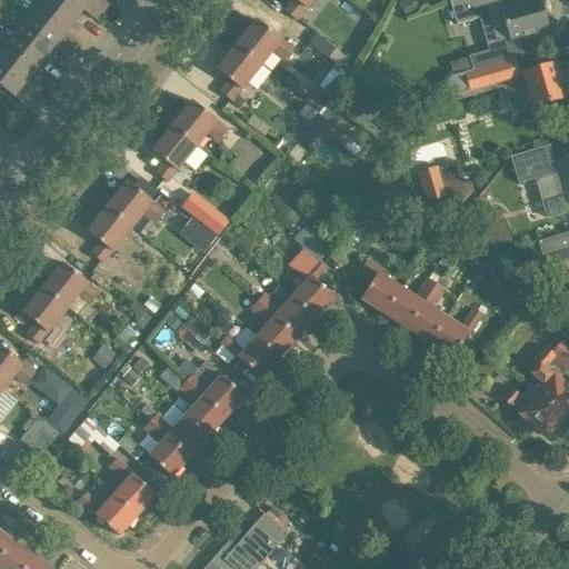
[(47,0),(39,0),(28,16),(72,51),(78,43),(66,32),(73,22),(47,0)]
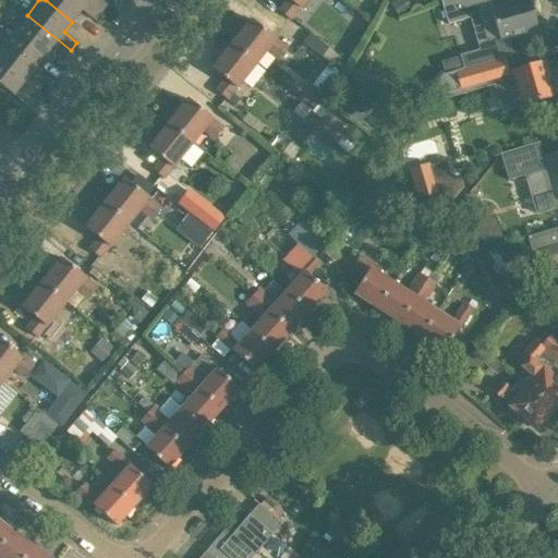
[(100,13),(83,0),(46,0),(72,22),(81,11),(94,21),(100,13)]
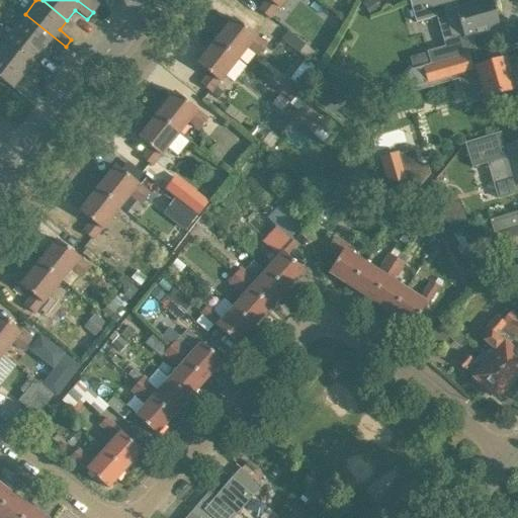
[(77,0),(93,12),(98,5),(92,0),(77,0)]
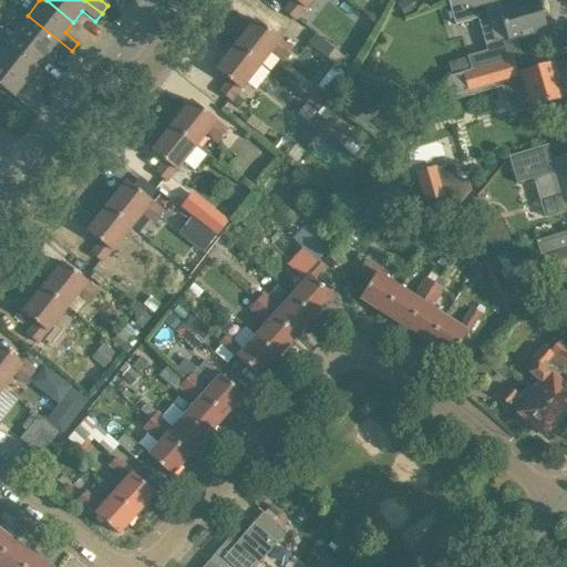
[(292,0),(294,0),(284,12),(295,20),(303,9),(305,10),(311,0),(292,0)]
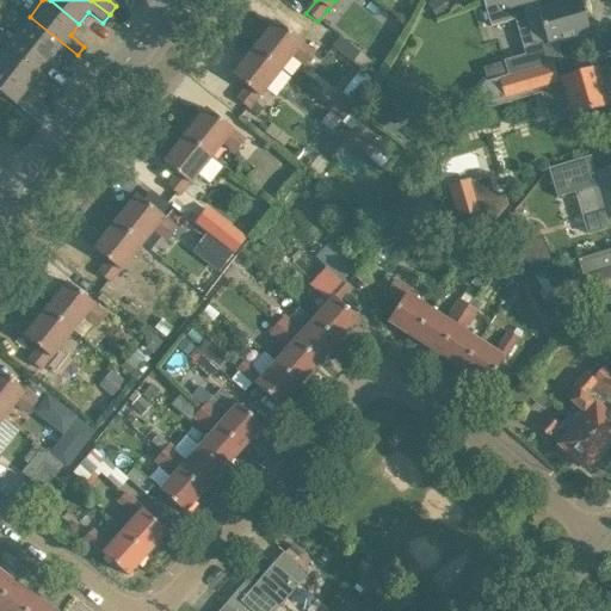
[(537,0),(487,0),(482,1),(491,28),(514,20),(526,57),(506,63),(510,75),(553,62),(554,62),(548,43),(587,31),(582,14),(585,11),(582,4),(579,1),(578,0),(565,0),(557,2),(559,6),(541,11),(537,0)]
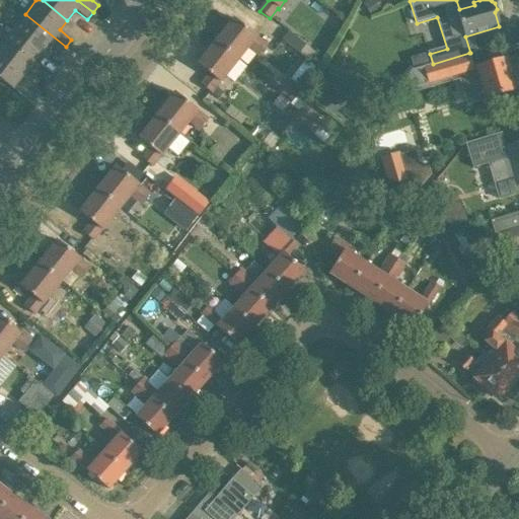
[(374,1),(364,7),(371,18),(381,11),(374,1)]
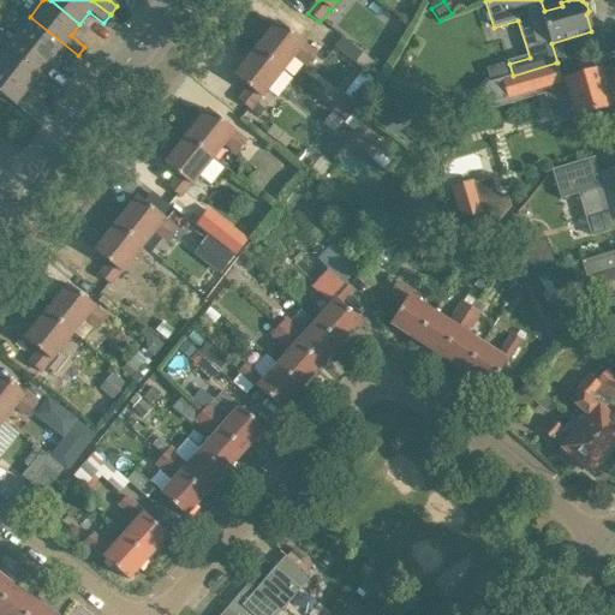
[(78,55),(30,17),(13,37),(48,64),(58,53),(71,64),(78,55)]
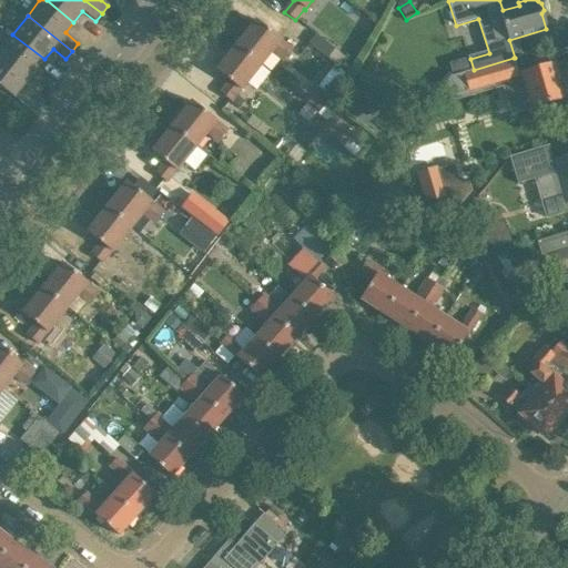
[(255,20),(235,46),(261,66),(272,52),(283,61),(292,51),(280,41),(281,40),(255,20)]
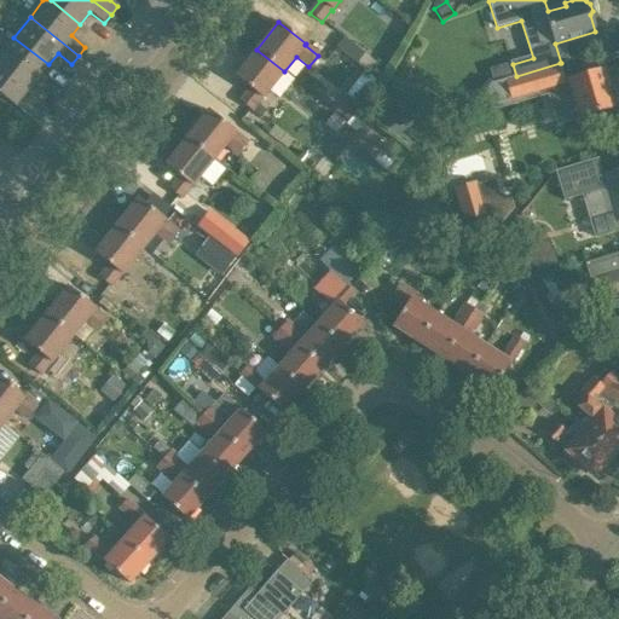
[(48,64),(13,38),(0,53),(0,59),(46,96),(53,87),(39,76),(48,64)]
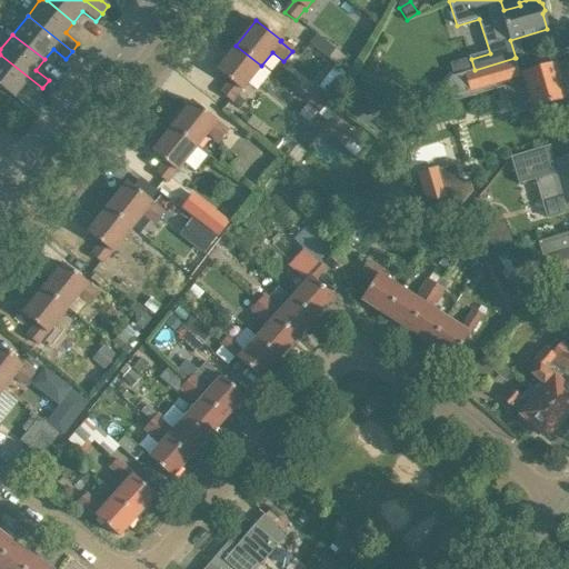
[(317,35),(309,43),(327,59),(335,49),(317,35)]
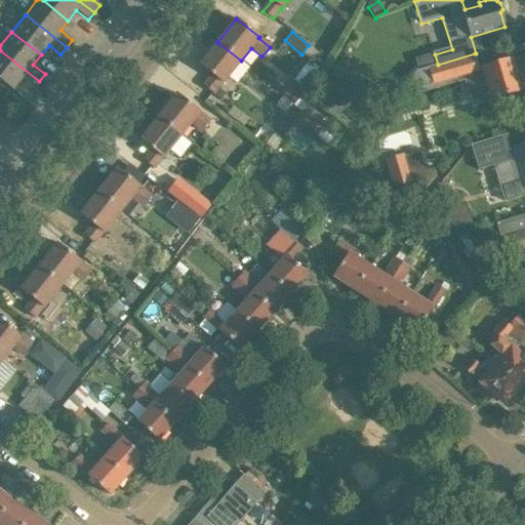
[(241,61),(217,42),(200,66),(212,75),(203,86),(221,101),(227,93),(218,87),(221,83),(223,84),(241,61)]
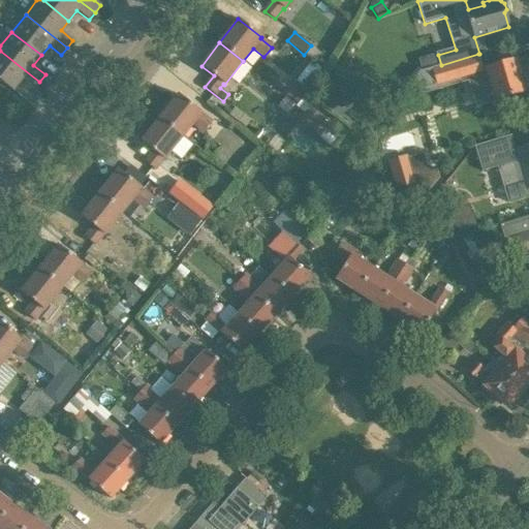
[(39,82),(0,51),(0,81),(12,91),(22,80),(33,90),(39,82)]
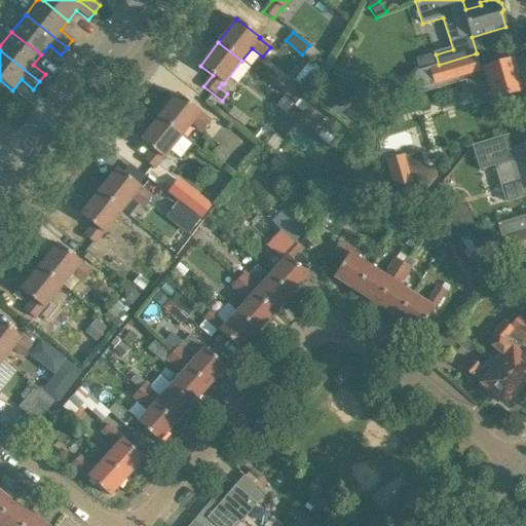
[(418,71),(413,82),(421,89),(456,79),(463,82),(472,79),(473,80),(470,81),(472,89),(475,88),(479,104),(525,89),(525,84),(521,68),(515,69),(512,61),(484,69),(486,74),(482,75),(476,53),(439,65),(418,71)]
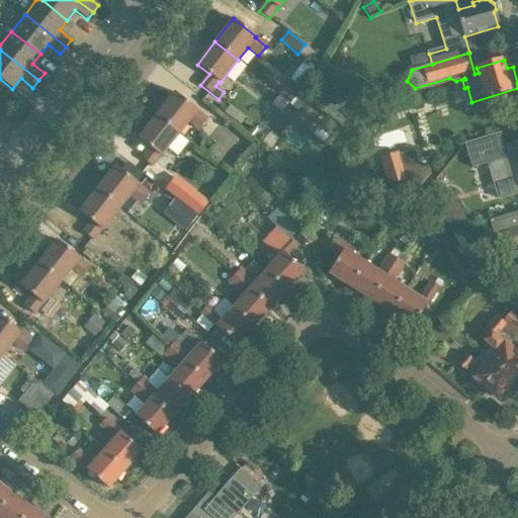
[(288,78),(278,91),(289,101),(300,88),(288,78)]
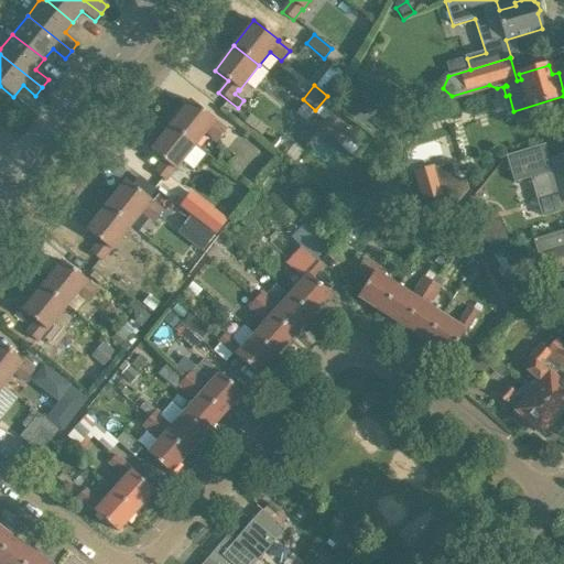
[(191,100),(171,126),(195,145),(206,132),(217,141),(226,130),(214,121),(215,120),(191,100)]
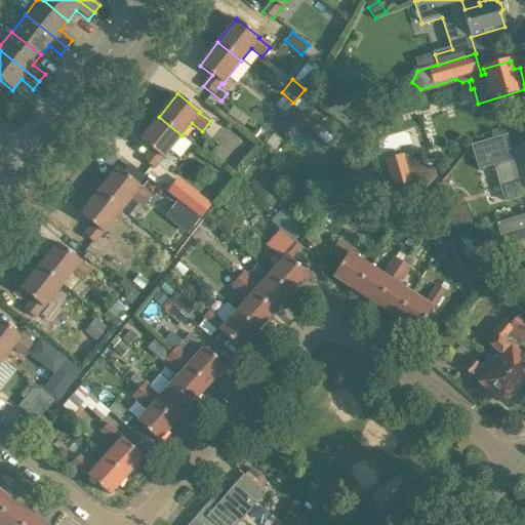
[(339,93),(333,101),(342,109),(349,102),(339,93)]
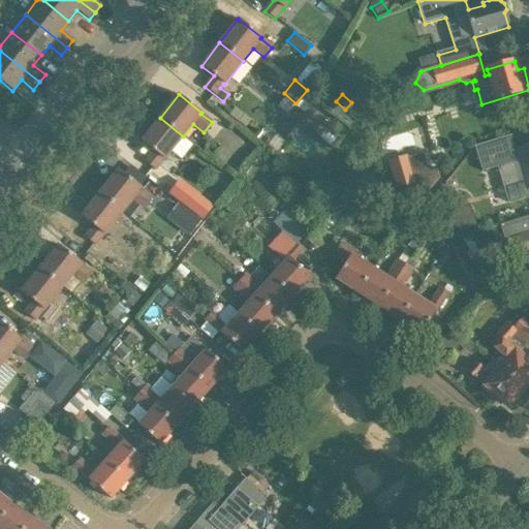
[(160,118),(142,141),(154,151),(146,161),(155,169),(163,159),(164,159),(183,136),(160,118)]
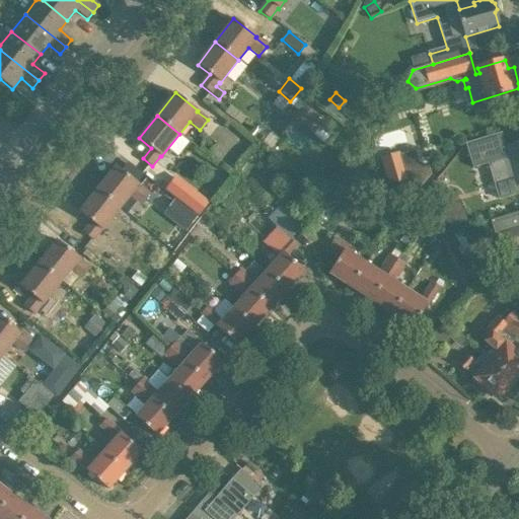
[(272,133),(264,143),(272,149),(280,139),(272,133)]
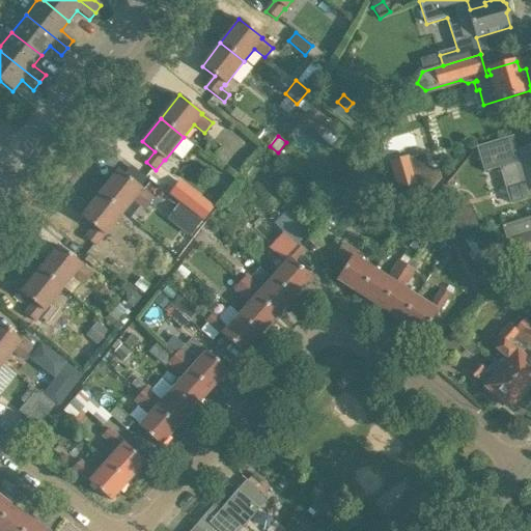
[(476,147),(483,171),(499,166),(505,188),(528,182),(530,189),(530,188),(530,147),(518,151),(513,136),(476,147)]
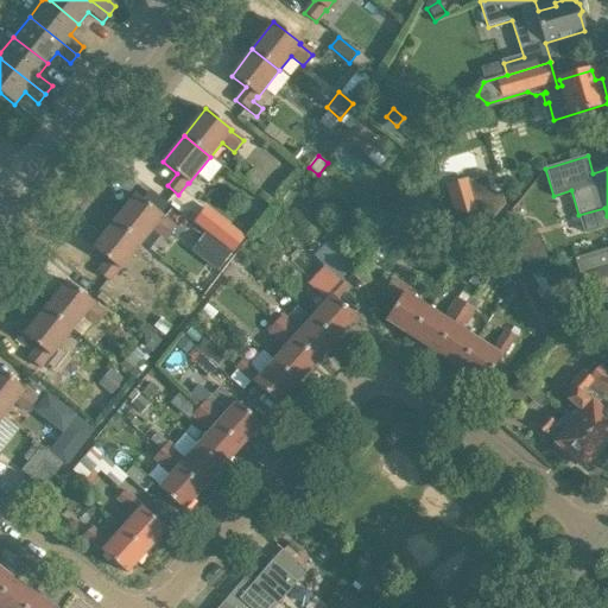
[(467,181),(444,187),(454,219),(476,213),(467,183),(467,181)]
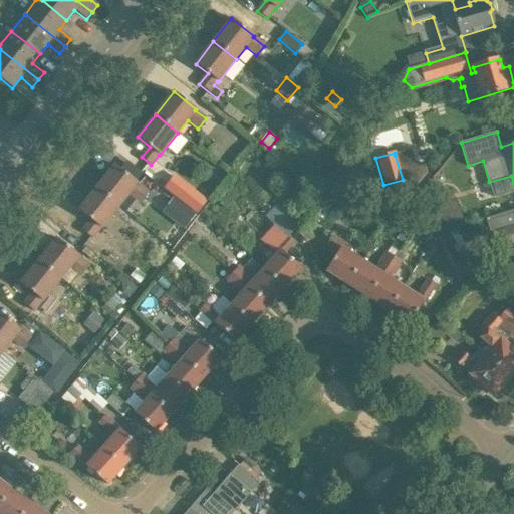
[(115,165),(97,188),(119,206),(130,193),(140,202),(148,192),(137,184),(138,183),(115,165)]
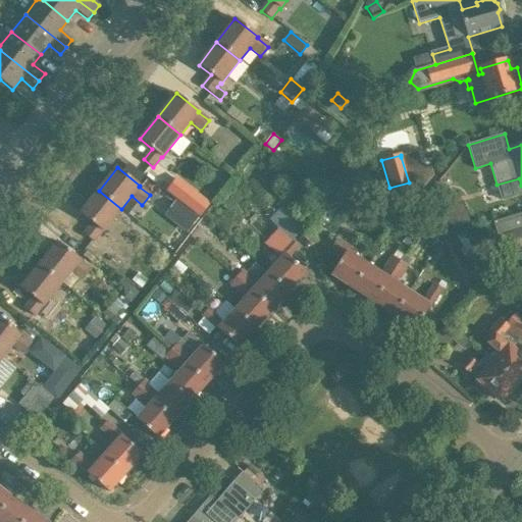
[(177,200),(201,217),(210,205),(187,187),(177,200)]
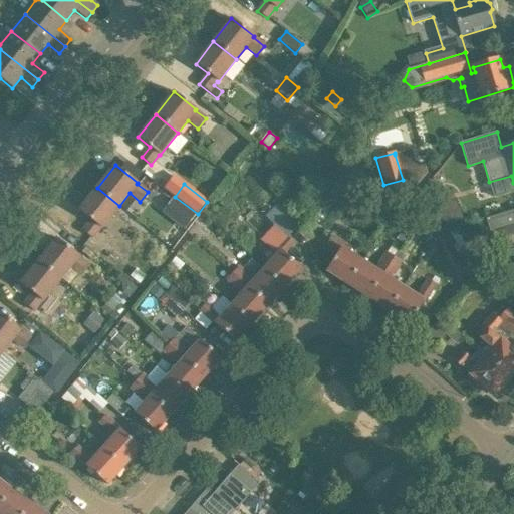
[(119,206),(97,188),(79,210),(91,220),(82,230),(92,238),(100,227),(101,228),(119,206)]
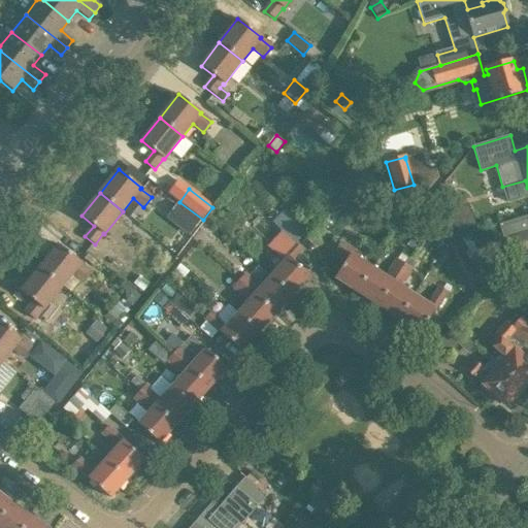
[(236,193),(223,207),(231,215),(244,201),(236,193)]
